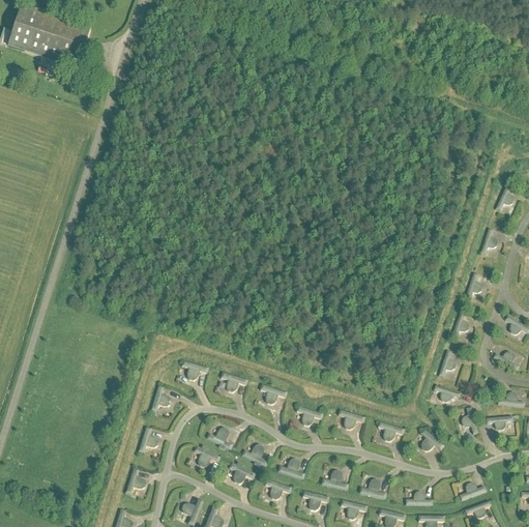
[(79,70),(92,29),(23,6),(15,31),(6,29),(1,45),(79,70)]
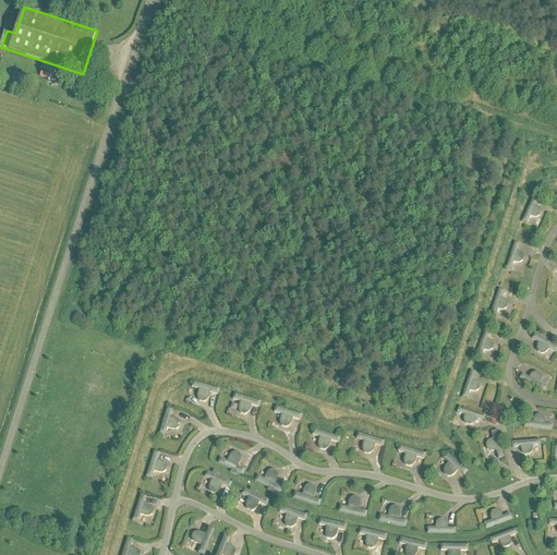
[(539,197),(534,195),(522,220),(528,222),(531,216),(533,217),(536,217),(540,216),(542,212),(541,208),(539,206),(535,205),(539,197)]
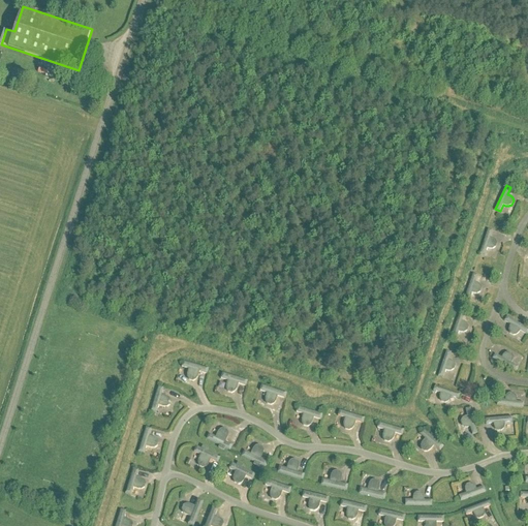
[(493,229),(488,228),(479,253),(485,255),(487,248),(489,248),(492,248),(496,247),(497,243),(495,240),(493,238),(490,237),(493,229)]
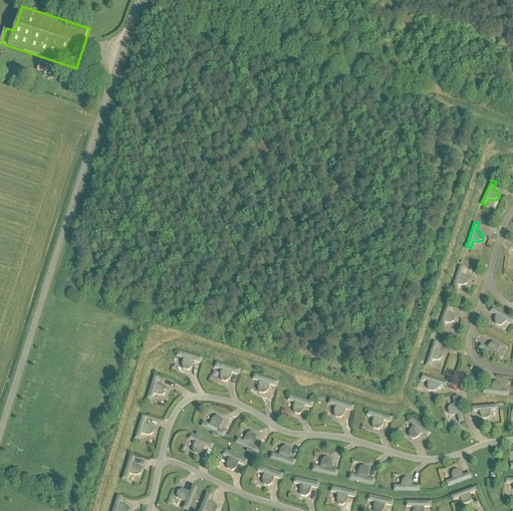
[(509,272),(508,255),(499,256),(500,273),(509,272)]
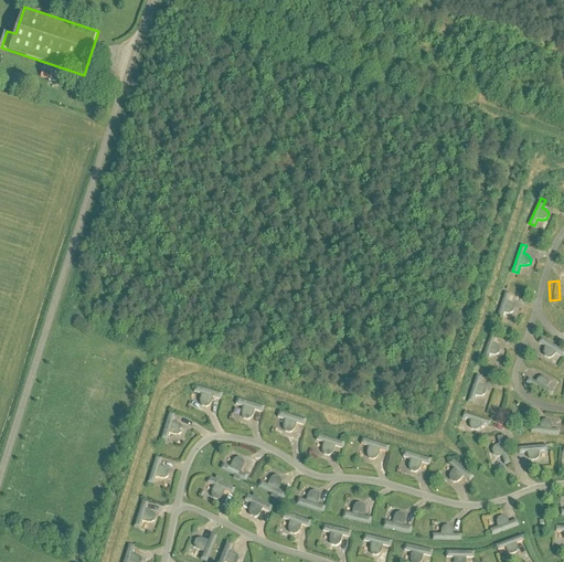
[(511,294),(506,292),(497,319),(501,320),(504,313),(507,314),(510,314),(513,311),(514,308),(513,305),(511,303),(508,301),(511,294)]
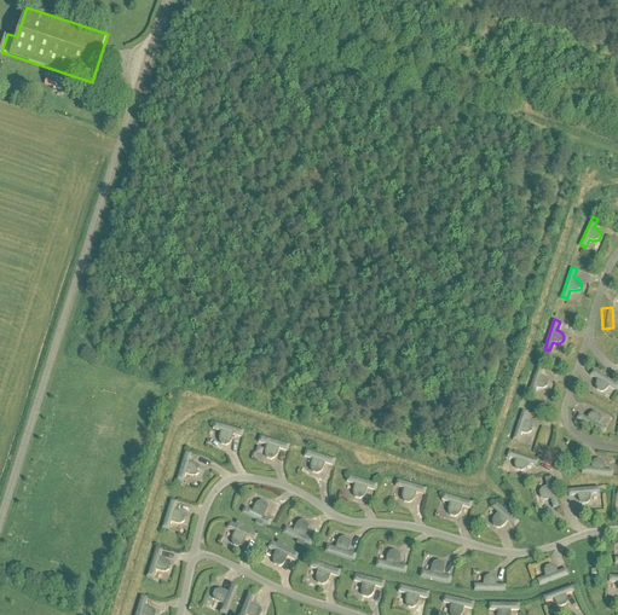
[(544,366),(538,364),(529,394),(535,395),(537,387),(539,388),(543,388),(547,387),(548,382),(547,378),(544,376),(541,375),(544,366)]
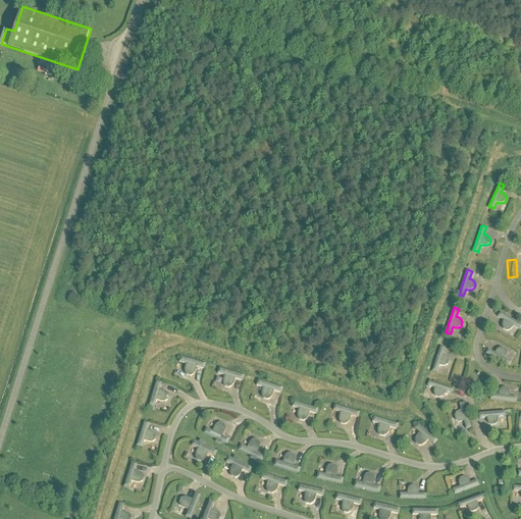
[(520,322),(502,311),(499,315),(506,319),(504,321),(504,324),(505,327),(508,329),(512,329),(514,327),(515,325),(520,328),(520,322)]
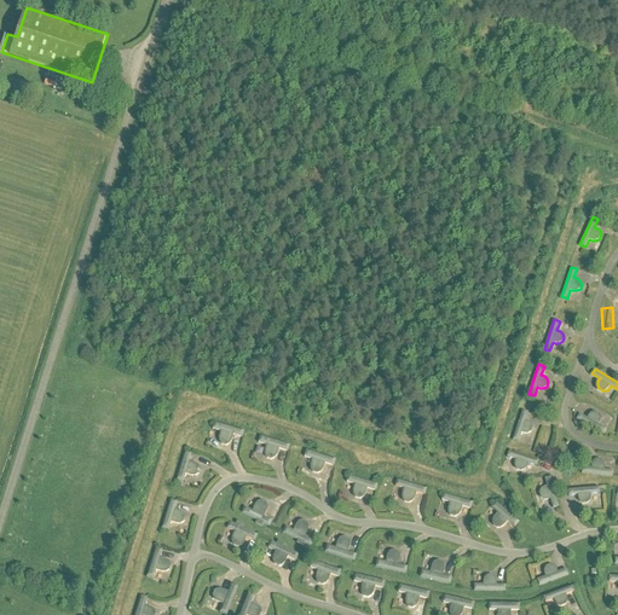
[(529,412),(523,410),(513,439),(518,441),(521,433),(524,434),(527,434),(531,431),(532,428),(531,424),(529,422),(525,421),(529,412)]
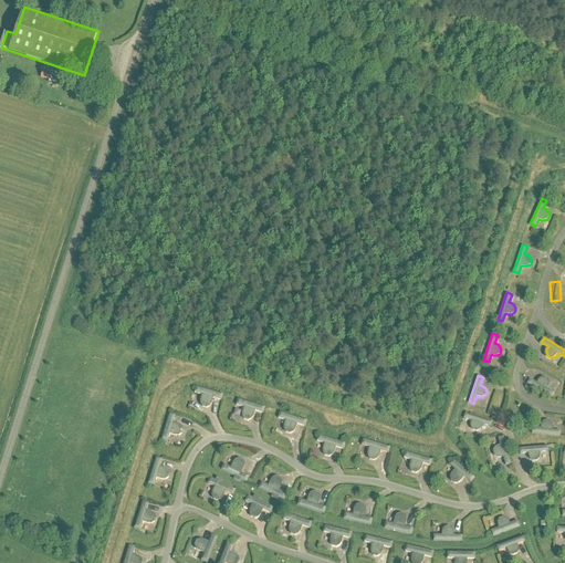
[(551,382),(550,378),(545,376),(542,377),(540,379),(539,382),(531,377),(529,383),(553,396),(556,392),(548,387),(551,385),(551,382)]
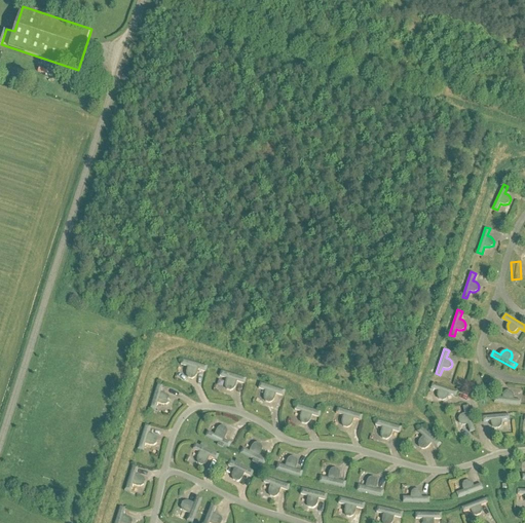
[(205,370),(208,364),(183,356),(181,363),(188,365),(187,370),(187,374),(188,376),(192,377),(195,376),(196,373),(198,368),(205,370)]
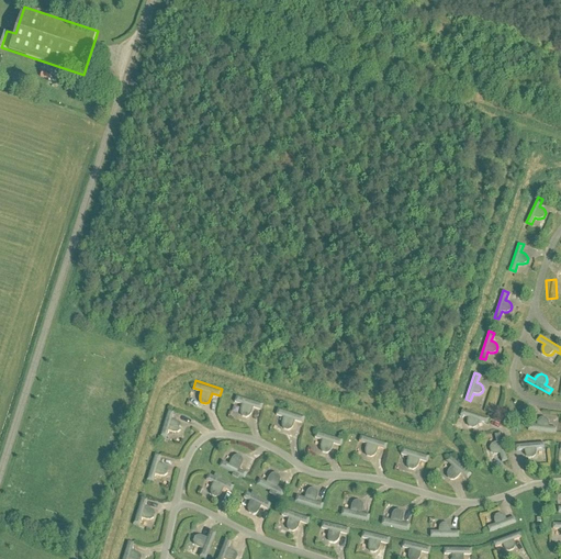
[(261,407),(264,401),(237,393),(235,400),(243,402),(240,407),(240,412),(243,415),(247,416),(249,415),(251,412),(254,405),(261,407)]
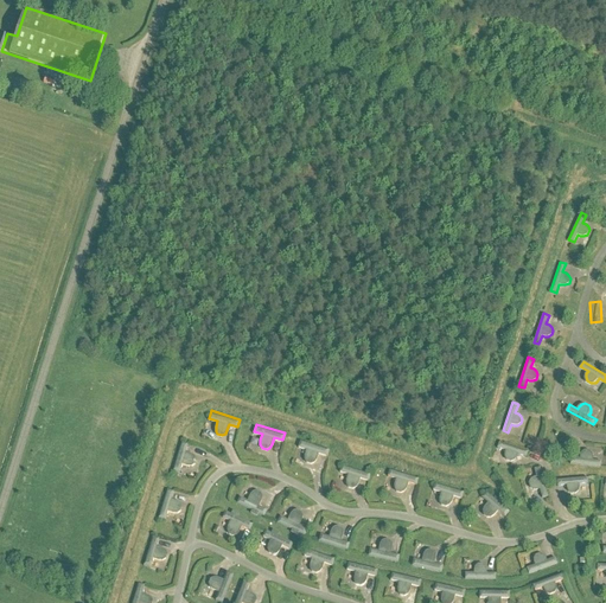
[(196,438),(208,441),(210,428),(198,425),(196,438)]
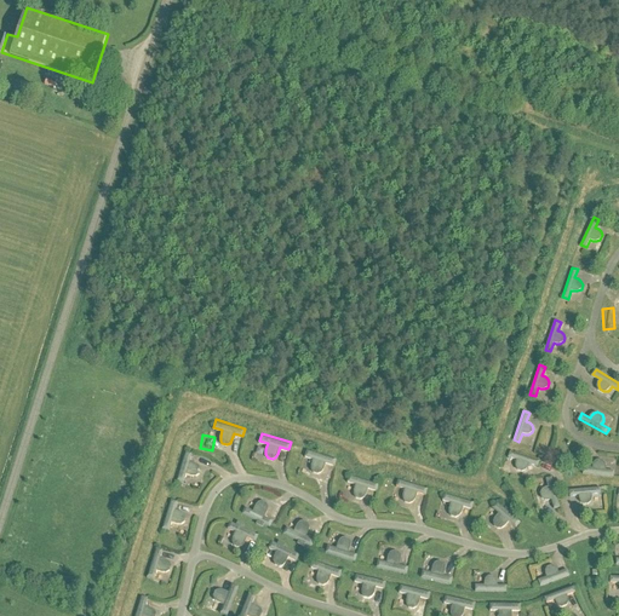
[(334,464),(337,456),(308,448),(305,455),(314,458),(311,464),(311,468),(314,472),(319,473),(321,471),(324,468),(326,461),(334,464)]
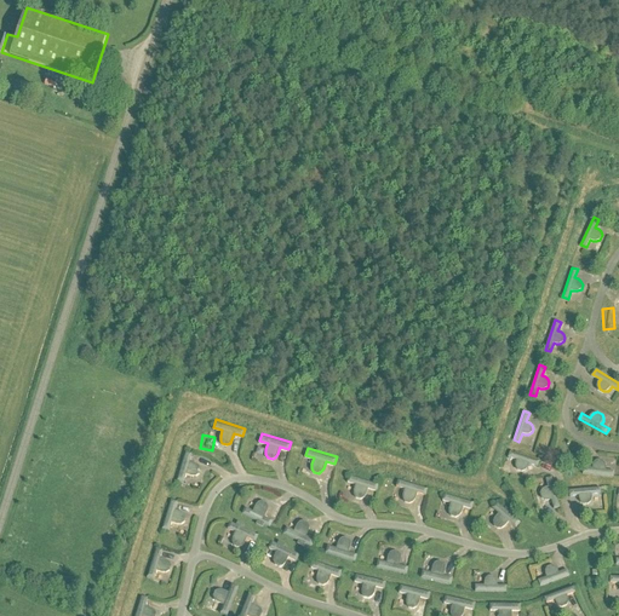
[(191,453),(184,450),(176,479),(184,482),(187,473),(193,475),(196,475),(200,473),(201,468),(200,465),(196,462),(189,461),(191,453)]
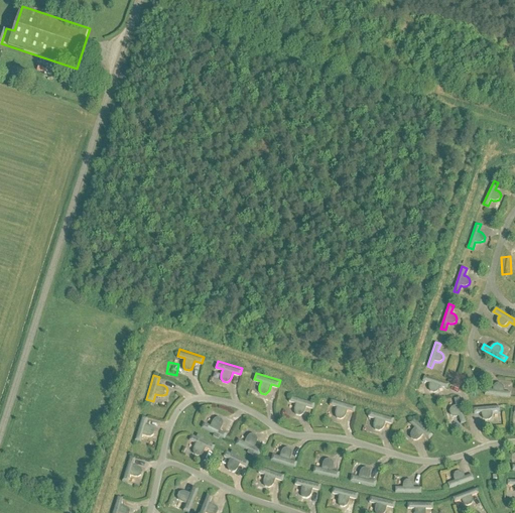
[(447,389),(449,384),(424,376),(423,381),(430,383),(429,385),(429,388),(431,391),(434,392),(437,391),(439,389),(440,386),(447,389)]
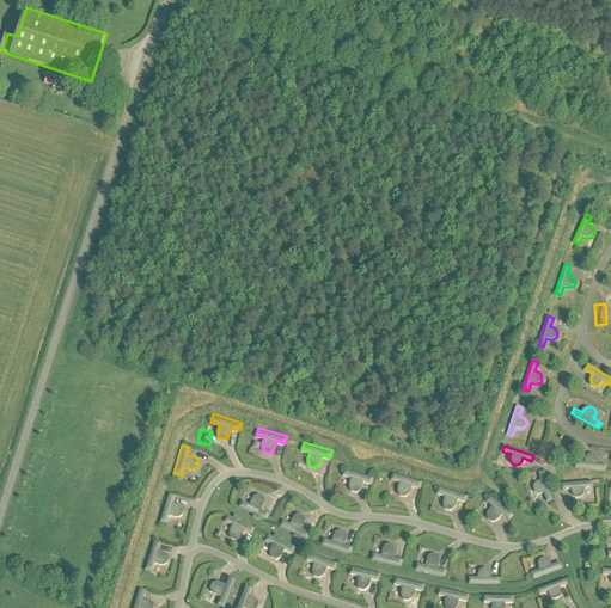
[(576,461),(575,468),(605,471),(606,465),(598,465),(598,461),(597,458),(594,454),(590,454),(587,456),(585,460),(585,462),(576,461)]
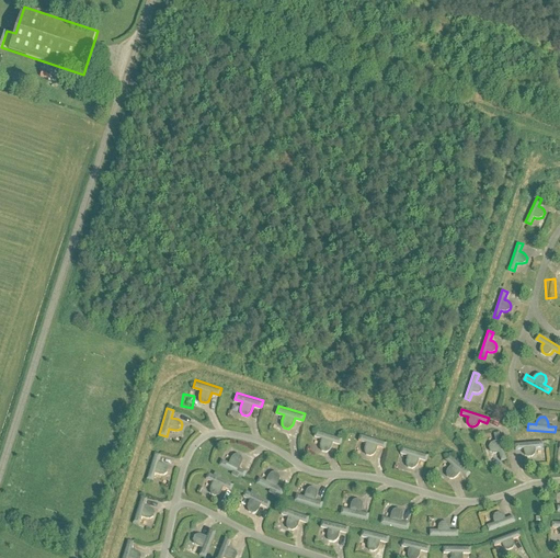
[(341,443),(343,436),(317,428),(315,435),(322,437),(321,443),(321,447),(322,450),(327,451),(330,450),(331,446),(333,441),(341,443)]
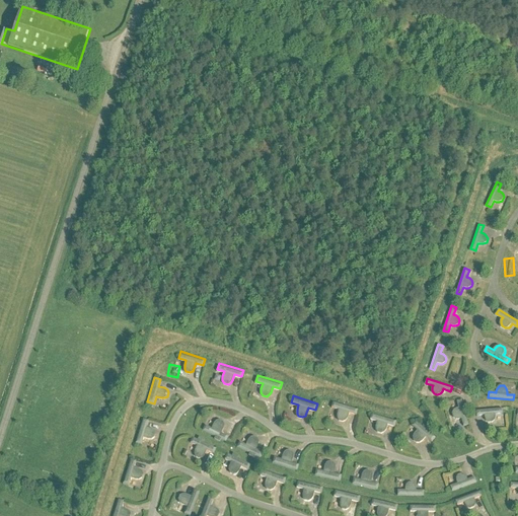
[(464,425),(469,423),(462,398),(457,399),(459,407),(457,408),(455,409),(453,412),(454,416),(457,418),(459,418),(462,417),(464,425)]
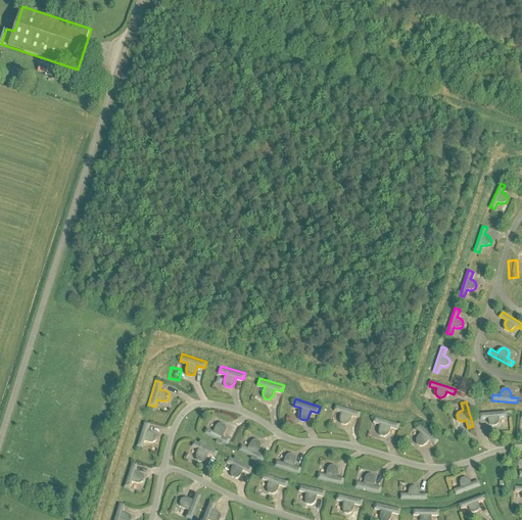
[(360,416),(362,410),(336,403),(335,409),(342,411),(340,416),(340,420),(342,423),(346,424),(348,423),(350,420),(352,414),(360,416)]
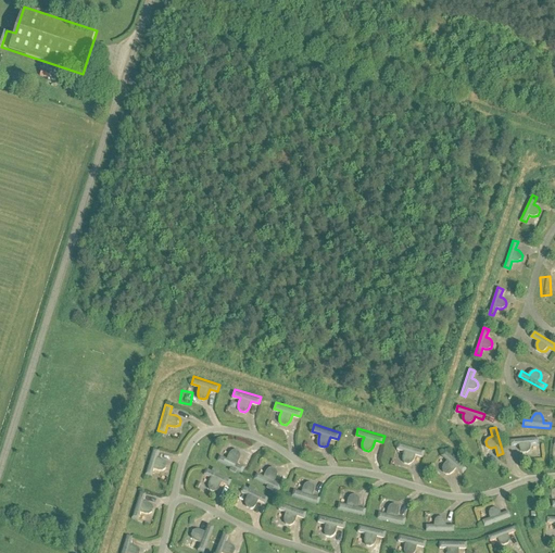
[(481,454),(479,436),(468,437),(470,456),(481,454)]
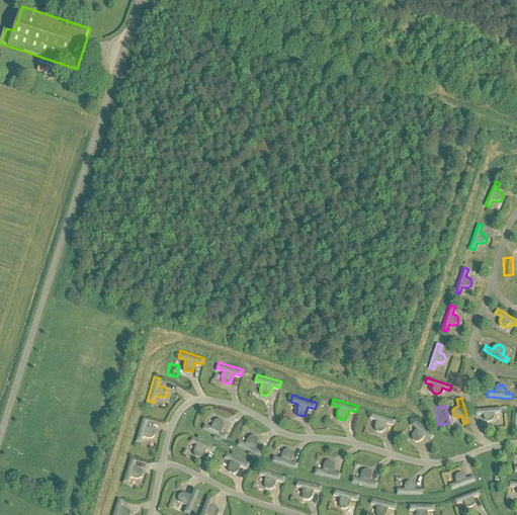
[(502,413),(501,408),(476,410),(476,414),(483,414),(484,416),(485,419),(488,422),(491,421),(494,419),(494,416),(494,413),(502,413)]
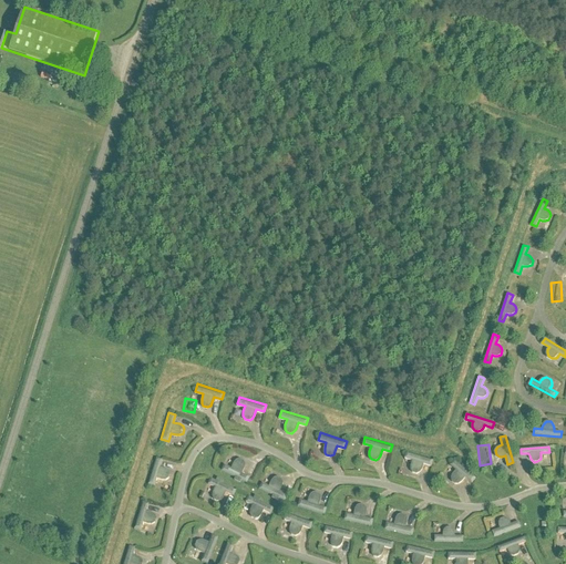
[(319,451),(300,449),(299,460),(318,461),(319,451)]
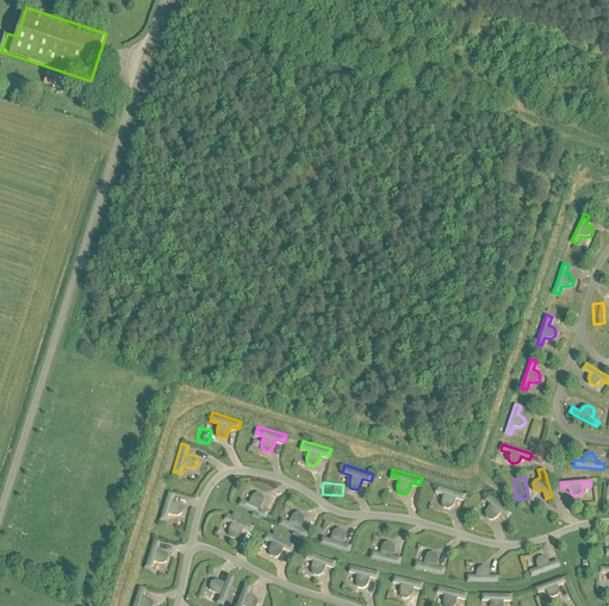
[(465,499),(467,492),(437,482),(436,491),(445,493),(442,499),(442,504),(445,506),(449,507),(452,506),(454,503),(457,497),(465,499)]
